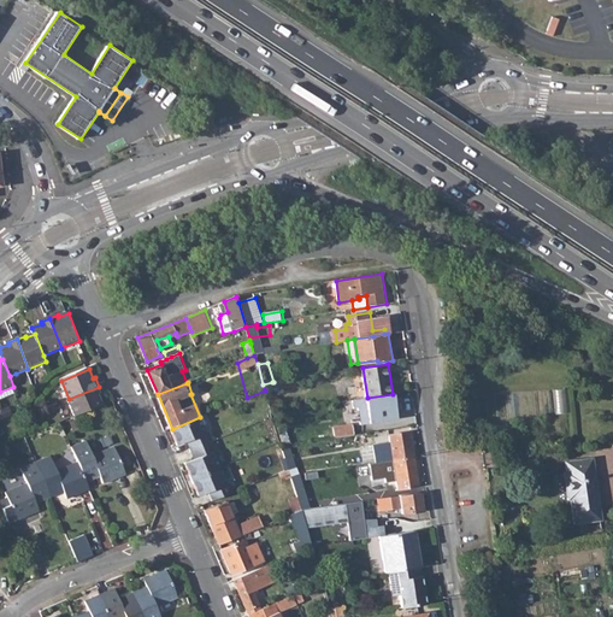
[(265,391),(272,412),(282,411),(272,382),(263,385),(265,391)]
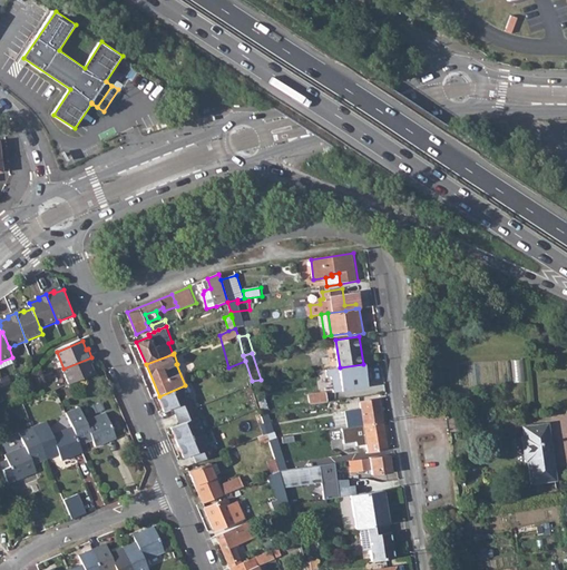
[(95,364),(91,357),(64,369),(70,385),(96,374),(93,365),(95,364)]
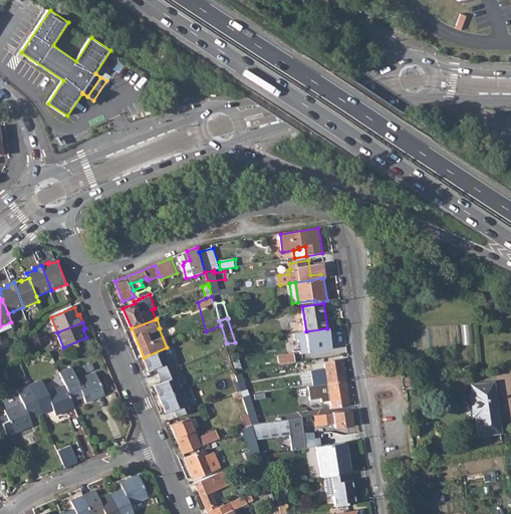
[(311,336),(313,351),(342,347),(340,331),(311,336)]
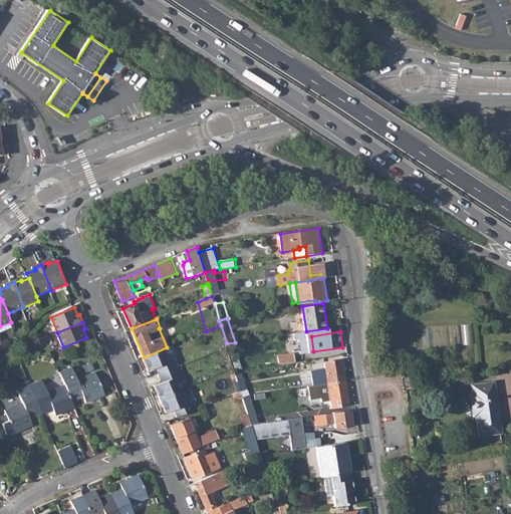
[(280,355),(281,365),(297,362),(296,353),(280,355)]
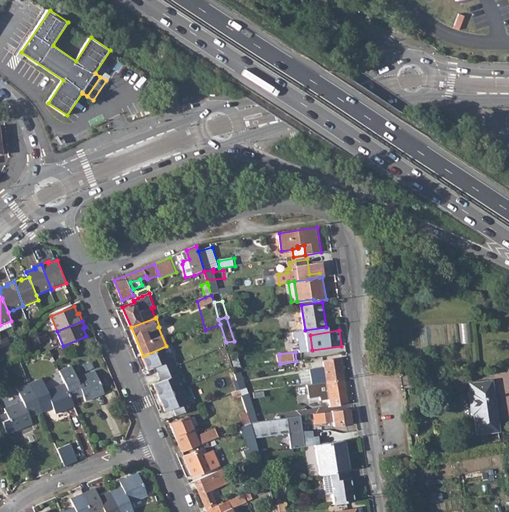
[(318,368),(321,382),(345,378),(342,359),(325,361),(326,367),(318,368)]
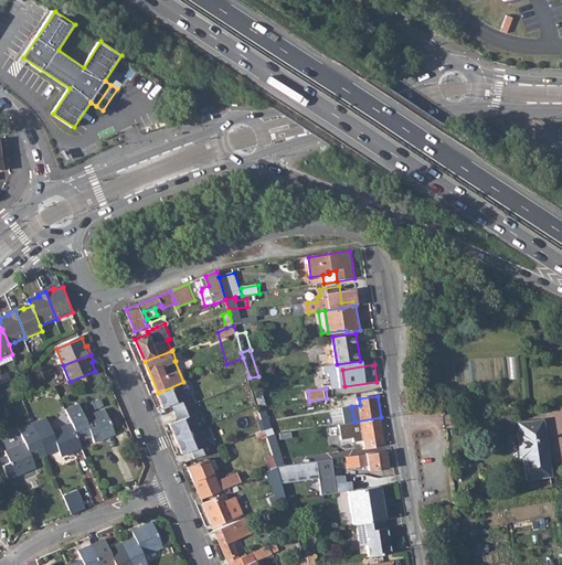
[(74,423),(82,440),(95,435),(98,443),(118,435),(107,409),(87,417),(82,403),(69,408),(74,423)]
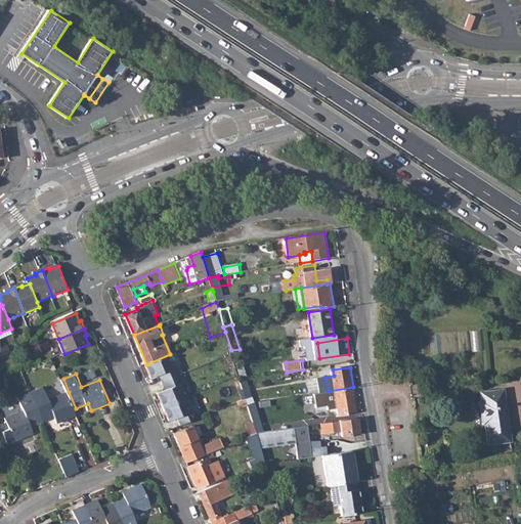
[(242,385),(247,401),(253,400),(249,384),(242,385)]
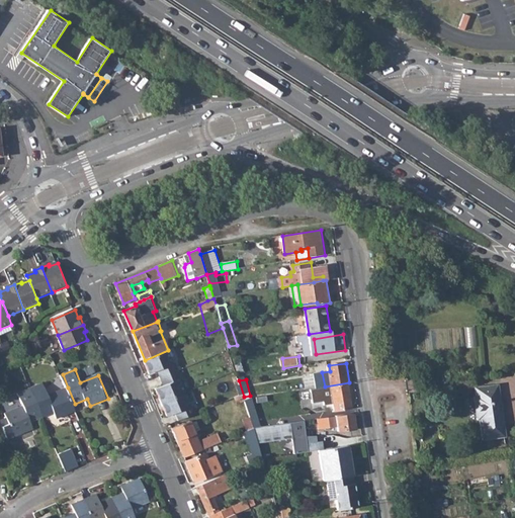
[(75,404),(68,387),(50,395),(45,382),(32,387),(45,417),(57,412),(60,418),(77,411),(75,404)]
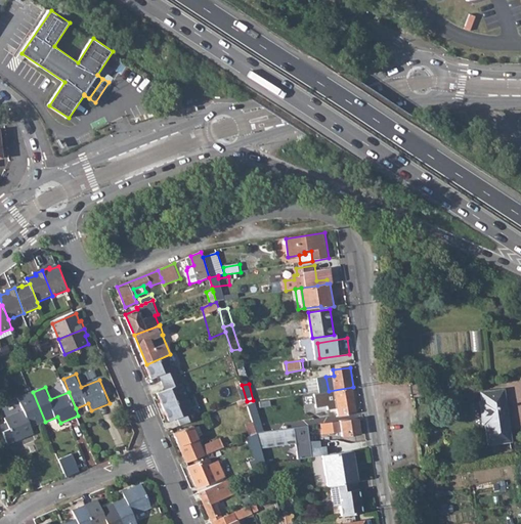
[(338,403),(340,416),(357,412),(353,387),(329,391),(331,404),(338,403)]
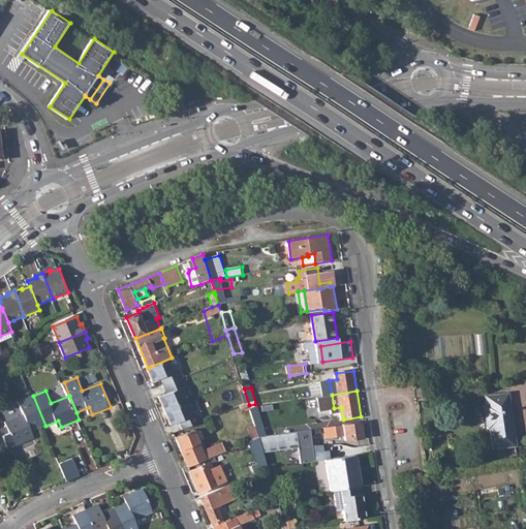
[(489,428),(492,428),(495,448),(518,445),(511,393),(487,396),(489,404),(486,405),(489,428)]
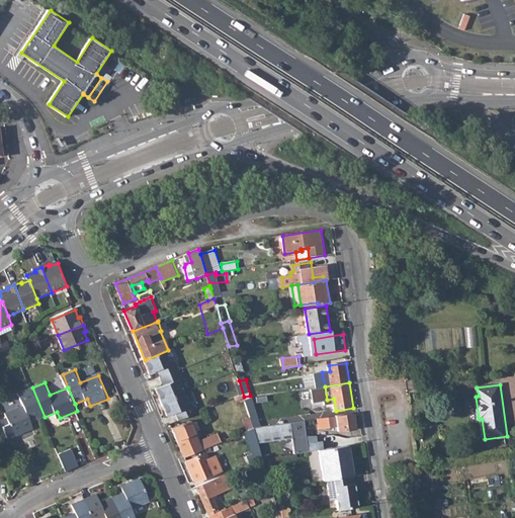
[(11,438),(17,436),(36,428),(33,422),(45,417),(32,387),(20,393),(26,405),(8,412),(12,423),(6,426),(11,438)]
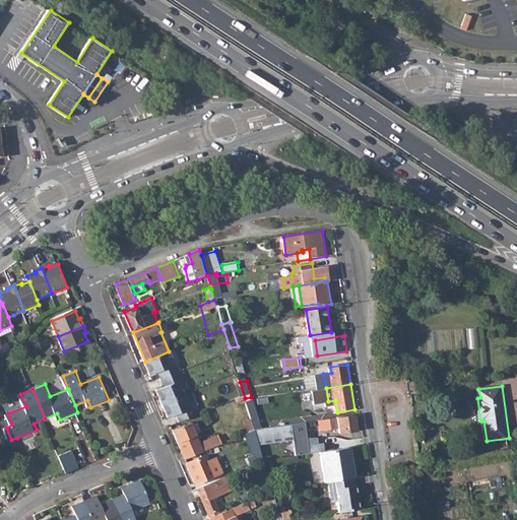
[(246,401),(251,417),(258,416),(253,400),(246,401)]
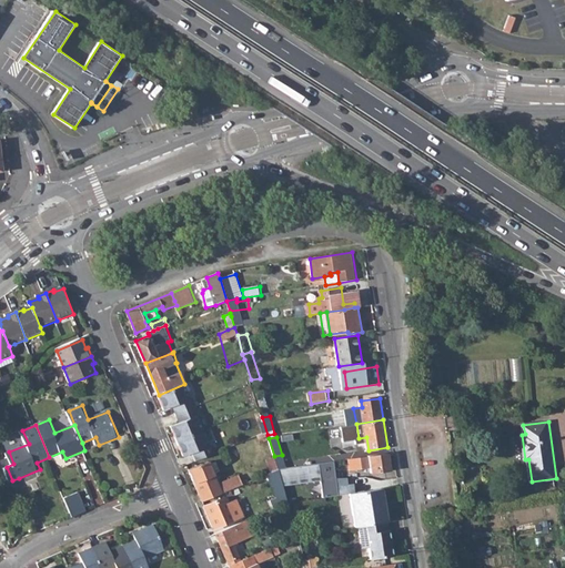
[(372,467),(373,473),(392,470),(390,454),(350,460),(352,470),(372,467)]
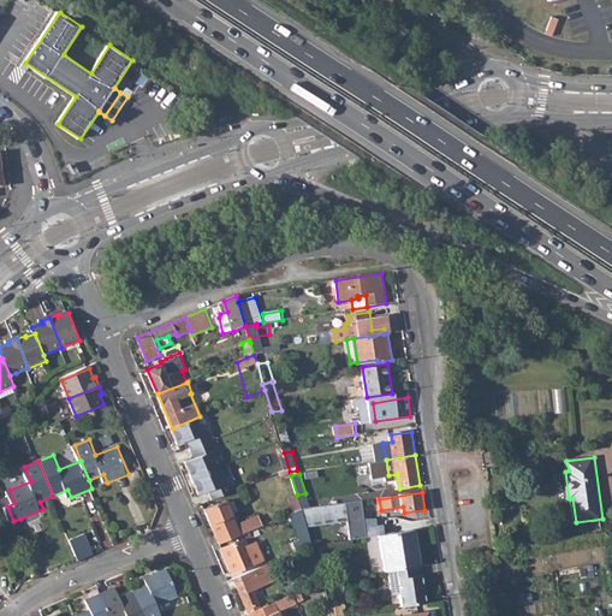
[(310,509),(306,493),(297,495),(302,510),(310,509)]
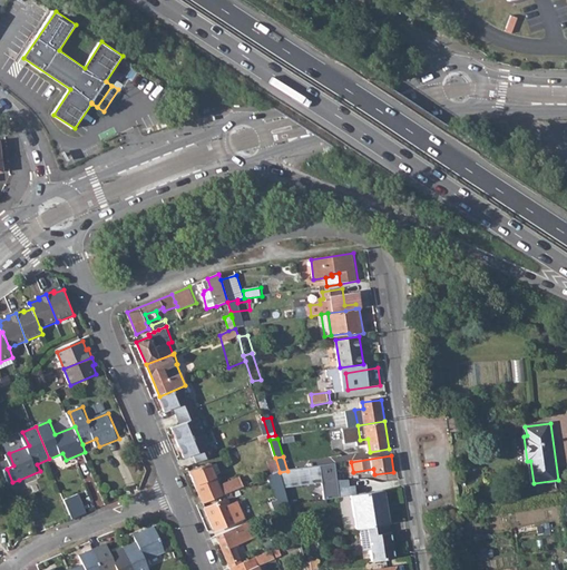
[(214,471),(216,477),(224,474),(220,462),(212,465),(214,471)]
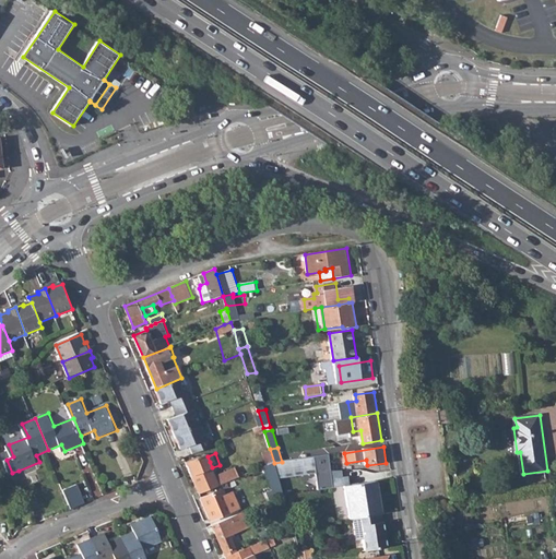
[(216,476),(212,467),(210,462),(208,456),(208,455),(206,454),(187,462),(200,494),(240,477),(237,467),(216,476)]
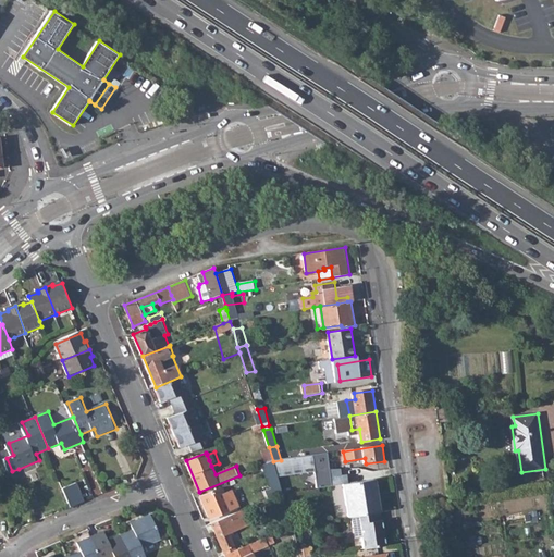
[(281,460),(273,461),(278,478),(316,472),(319,489),(345,484),(349,483),(348,474),(331,477),(328,454),(281,460)]
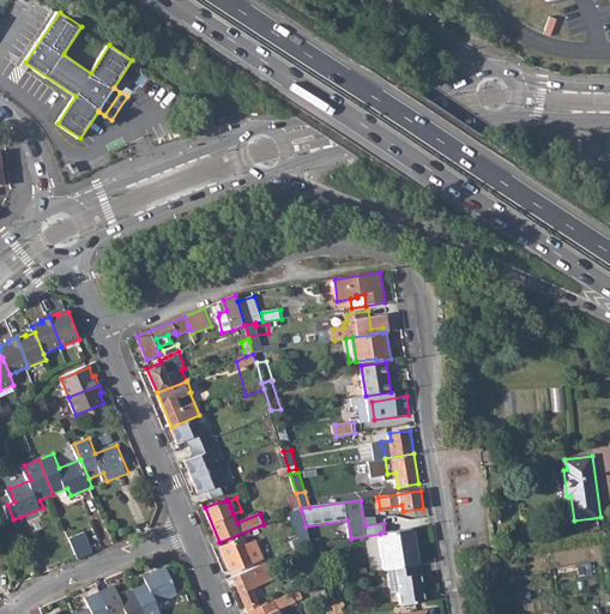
[(294,541),(297,551),(312,545),(306,527),(301,509),(293,512),(301,539),(294,541)]
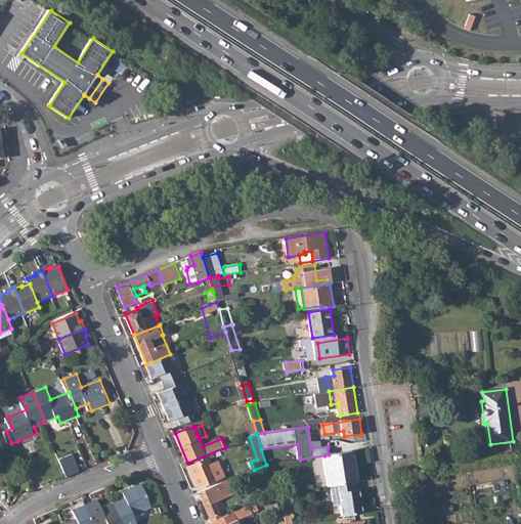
[(324,455),(330,486),(333,486),(359,481),(354,450),(329,454),(324,455)]
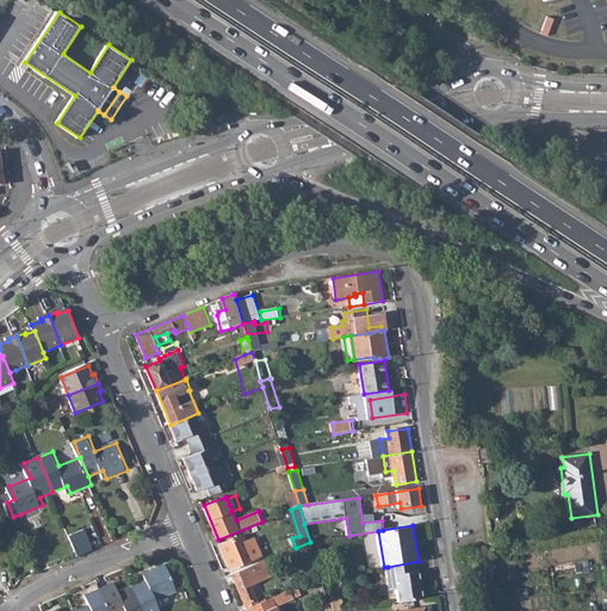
[(88,529),(73,534),(79,554),(94,549),(88,529)]
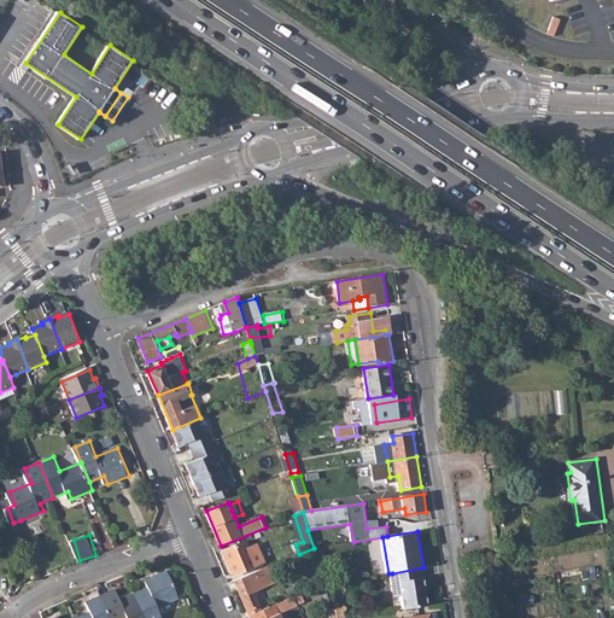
[(223,551),(233,575),(257,564),(247,541),(223,551)]
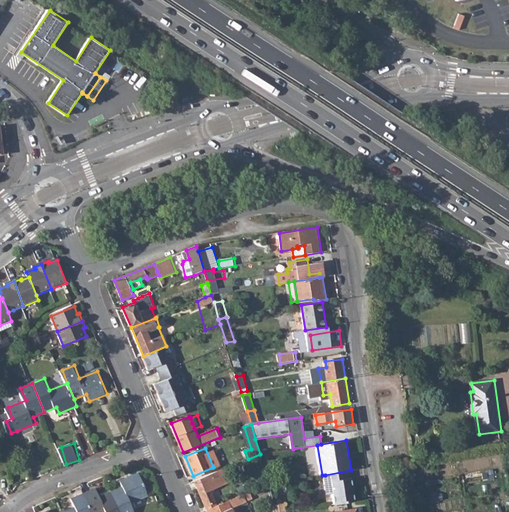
[(196,481),(206,507),(207,510),(218,506),(212,491),(230,484),(224,469),(196,481)]
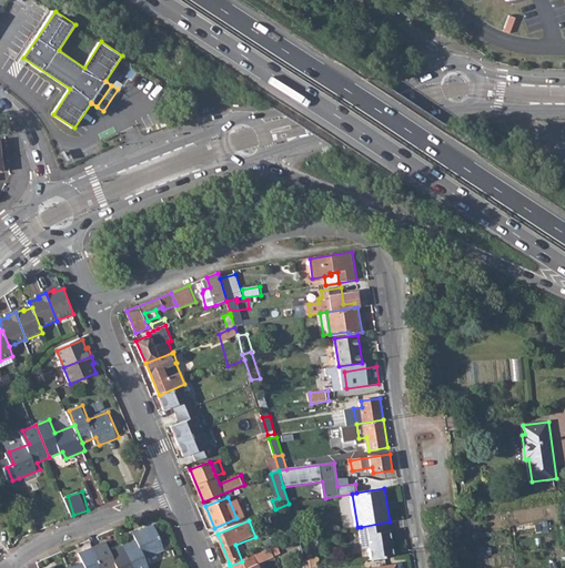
[(391,530),(390,521),(361,527),(362,538),(369,537),(371,548),(373,559),(397,556),(393,529),(391,530)]
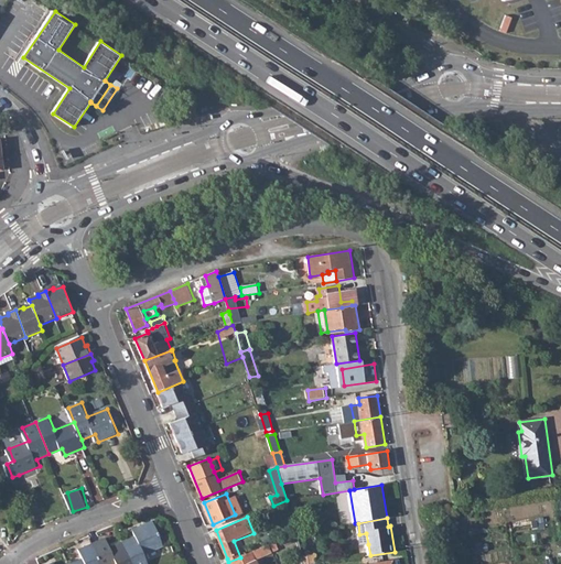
[(123,543),(132,563),(148,563),(144,554),(163,546),(153,522),(133,531),(137,538),(123,543)]
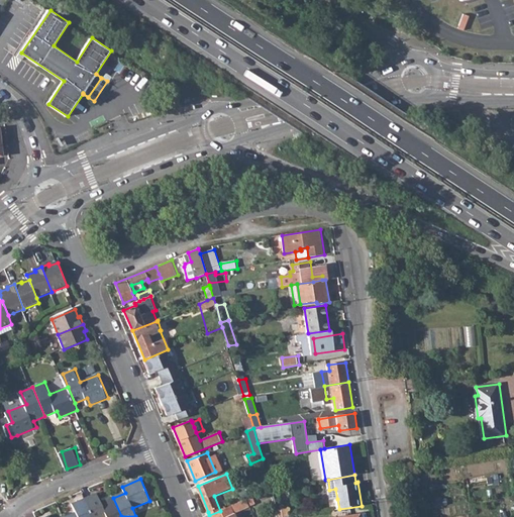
[(121,516),(113,498),(102,503),(98,495),(85,500),(92,516),(121,516)]
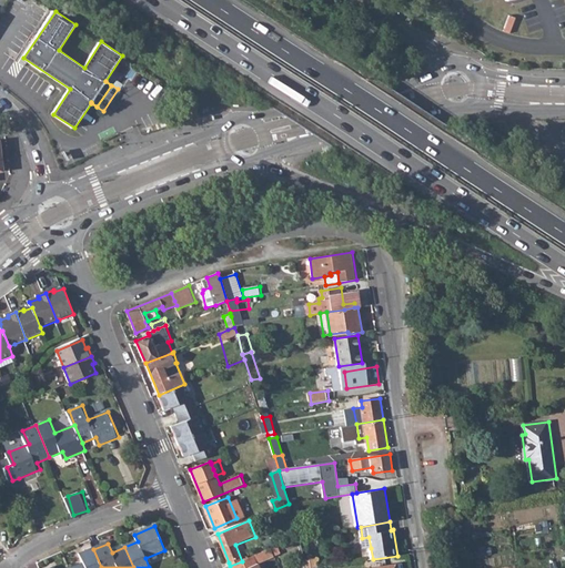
[(71,567),(101,567),(93,549),(81,555),(83,563),(71,567)]
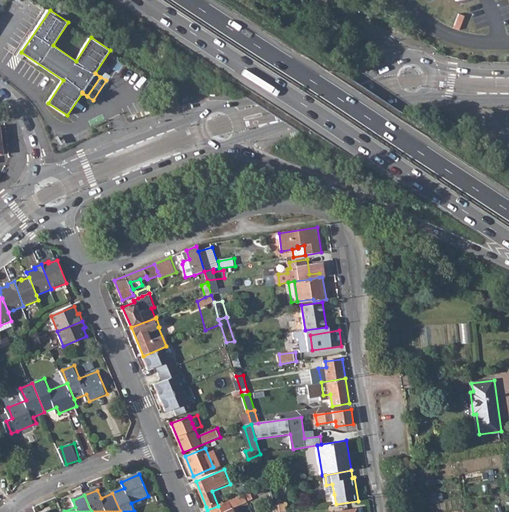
[(233,511),(232,508),(246,502),(243,495),(218,506),(207,510),(208,511),(233,511)]
